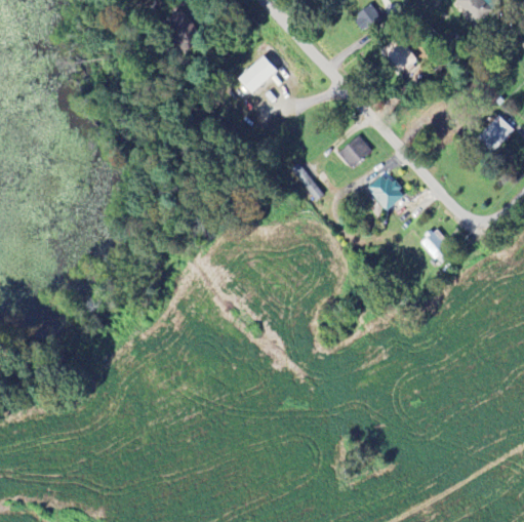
[(494,8),(487,0),(455,0),(477,24),(494,8)]
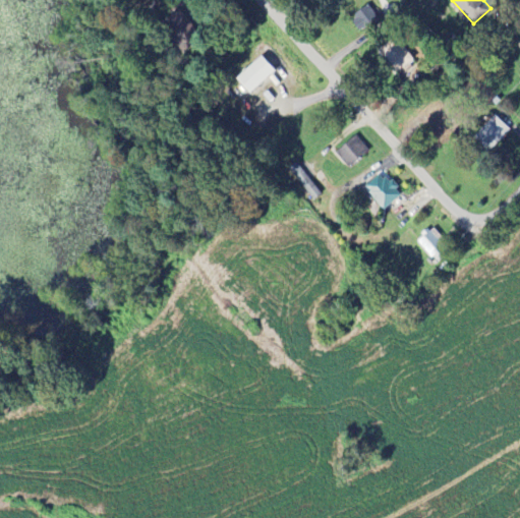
[(381,19),(370,4),(352,16),(362,32),(381,19)]
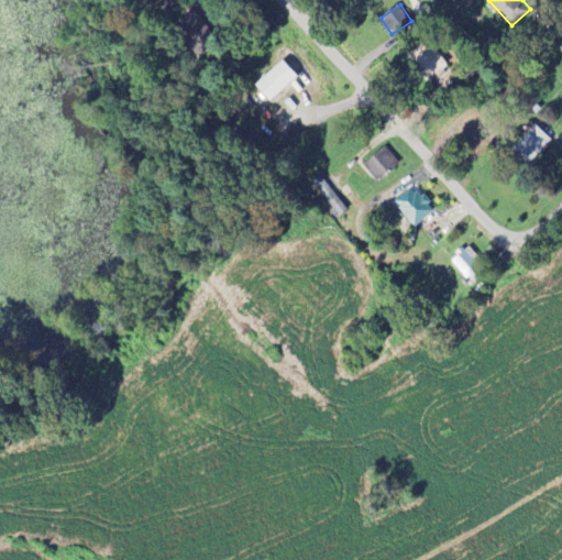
[(219,40),(194,10),(176,24),(201,54),(219,40)]
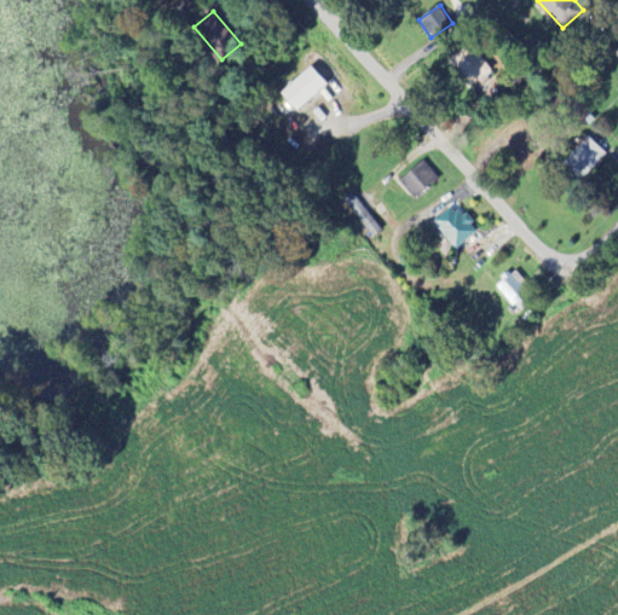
[(492,69),(471,42),(451,57),(472,85),(492,69)]
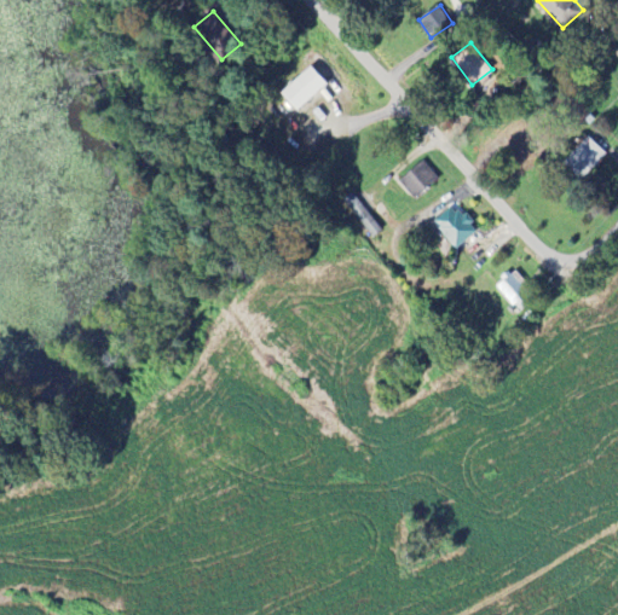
[(282,92),(298,110),(327,82),(311,65),(282,92)]
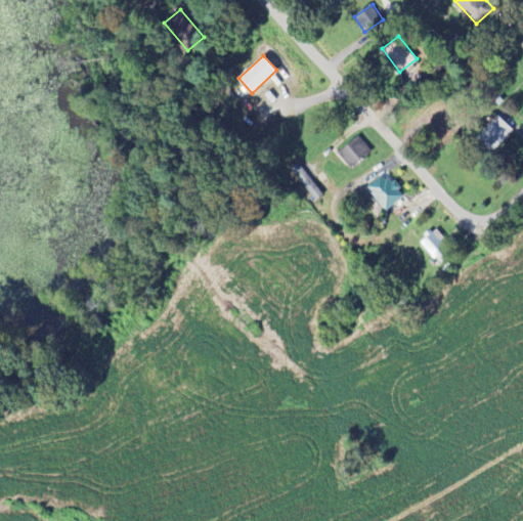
[(491,152),(513,129),(497,115),(476,137),(491,152)]
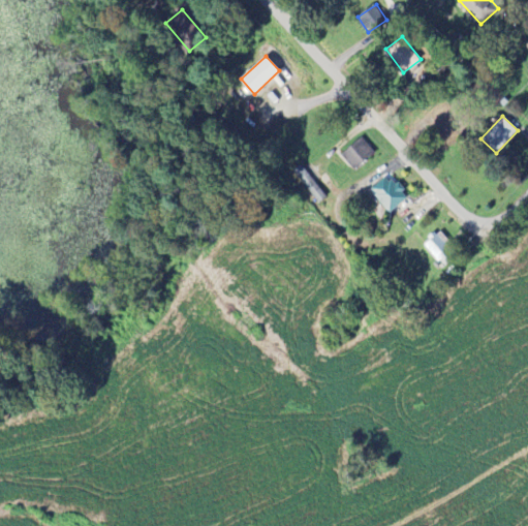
[(374,150),(360,136),(341,155),(355,169),(374,150)]
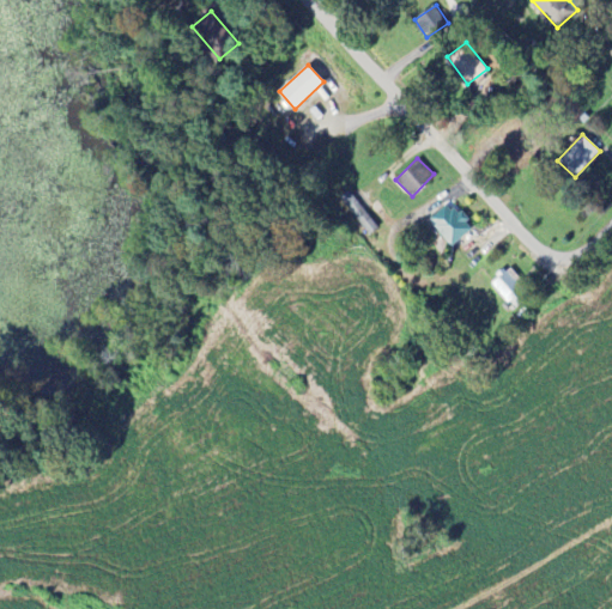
[(375,229),(352,189),(344,194),(365,233),(375,229)]
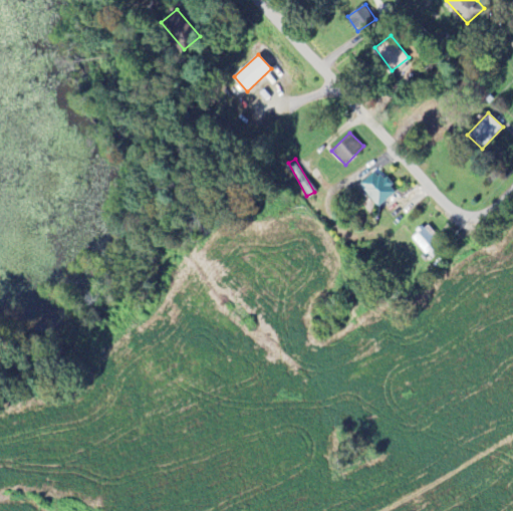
[(379,206),(397,191),(376,169),(359,184),(379,206)]
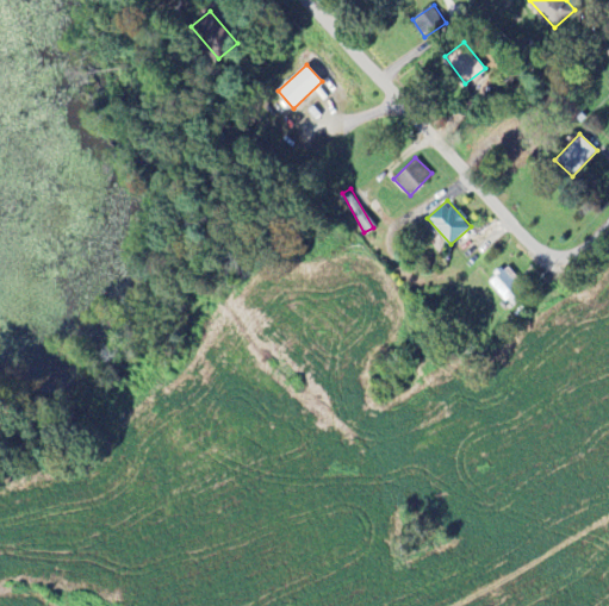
[(505,300),(520,288),(503,268),(489,280),(505,300)]
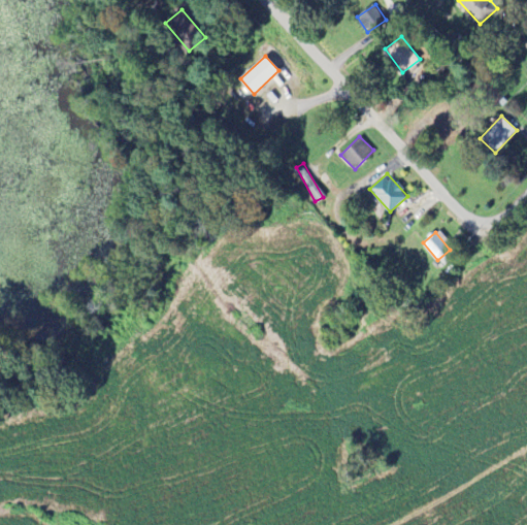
All buildings are outlined.
